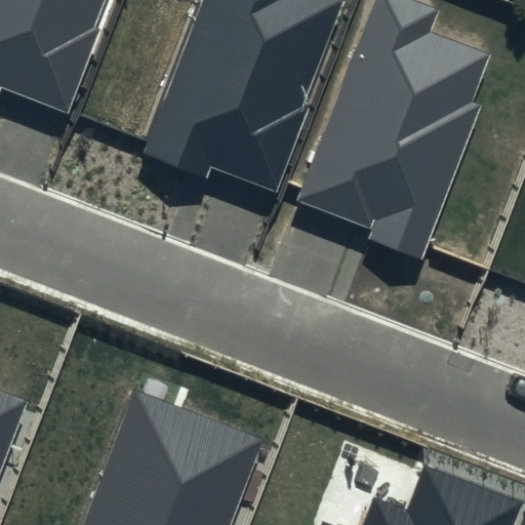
[(0,0),(0,87),(0,86),(68,112),(101,28),(95,26),(106,0),(0,0)]
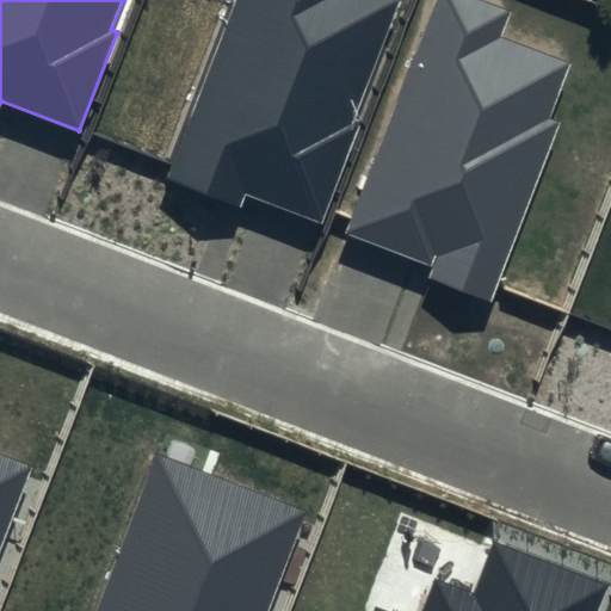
[(234,0),(166,178),(240,207),(245,193),(322,223),(362,122),(355,119),(400,0),(234,0)]
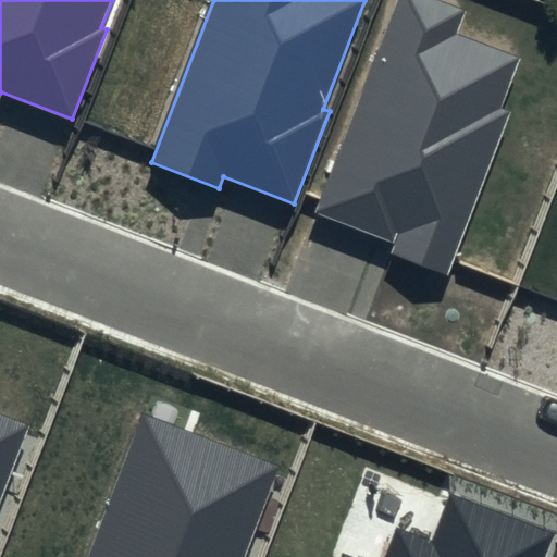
[(437,0),(397,0),(313,212),(393,244),(390,254),(447,276),(512,113),(499,109),(519,59),(456,34),(465,11),(437,0)]
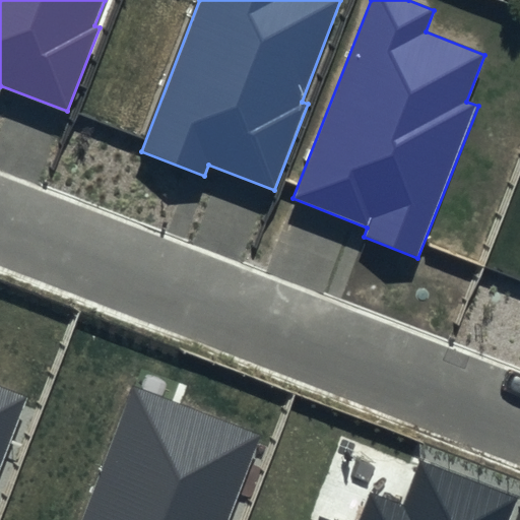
[(0,466),(27,395),(0,385),(0,466)]
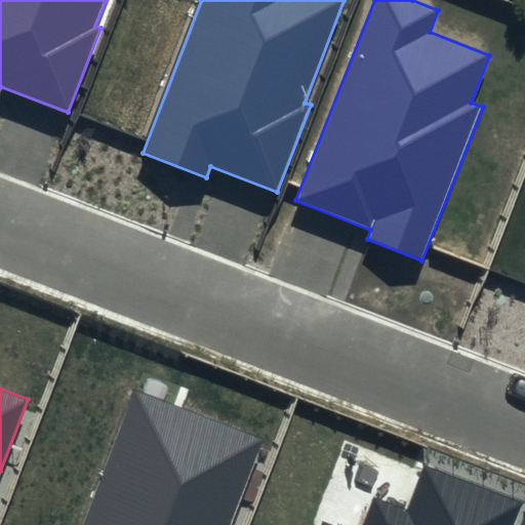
[(231,524),(264,439),(134,390),(83,524),(231,524)]
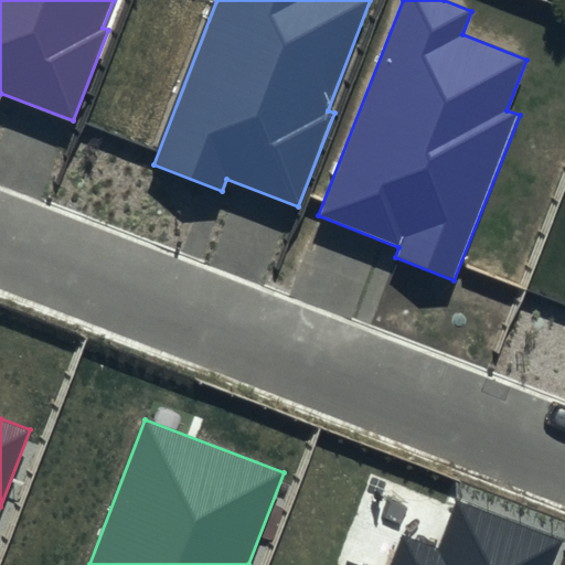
[(553,564),(564,537),(456,496),(435,547),(401,534),(388,564),(355,564),(347,562),(344,564),(553,564)]
